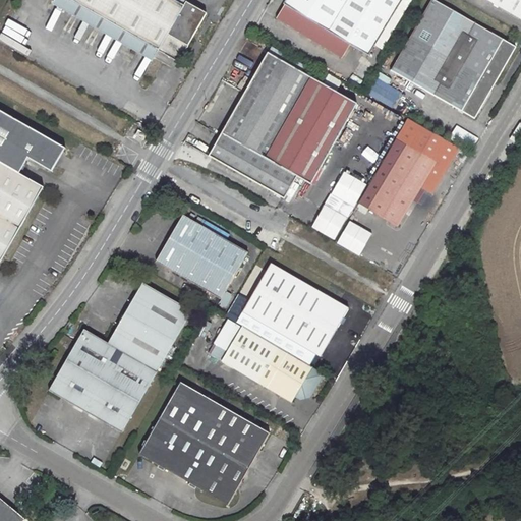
[(75,0),(57,0),(156,56),(160,48),(75,0)]
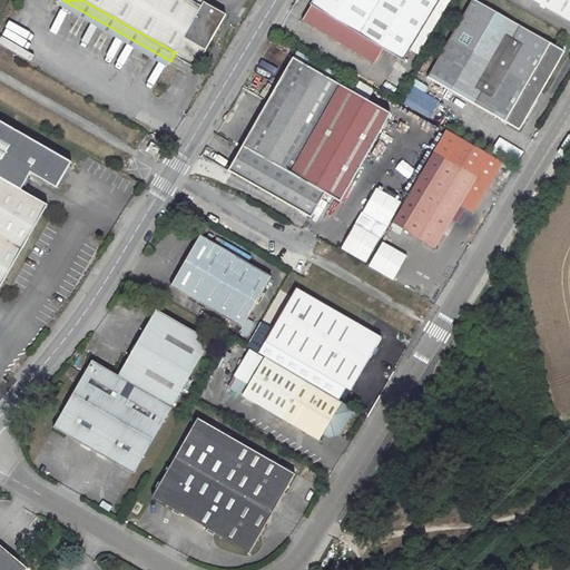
[(82,0),(175,52),(197,66),(227,13),(205,0),(203,5),(194,0),(82,0)]
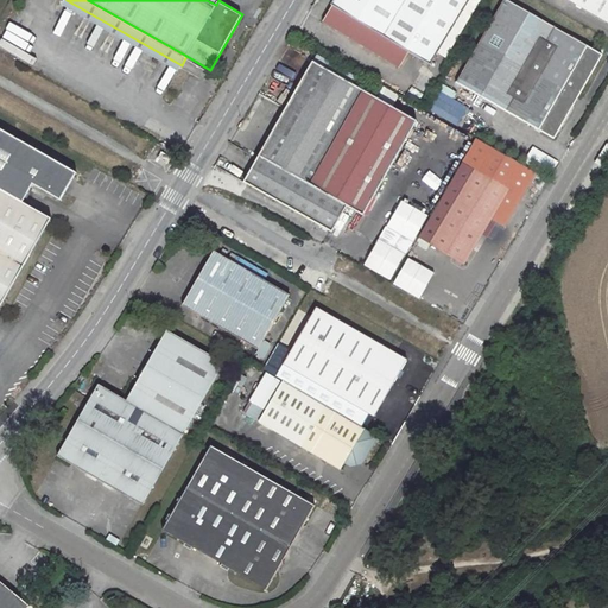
[(325,0),(325,2),(316,18),(396,64),(404,49),(426,62),(462,0),(325,0)]
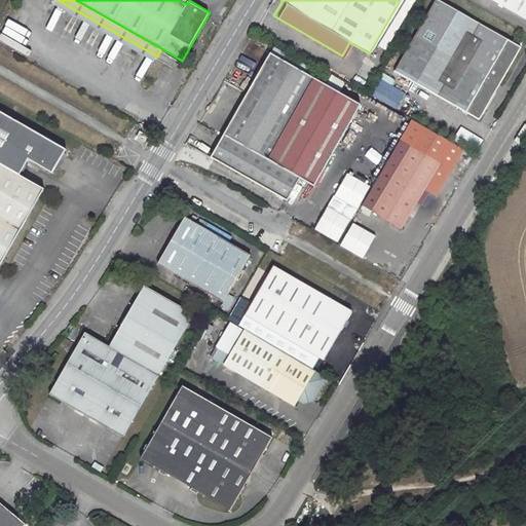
[(435,0),(393,71),(479,119),(521,47),(438,0),(435,0)]
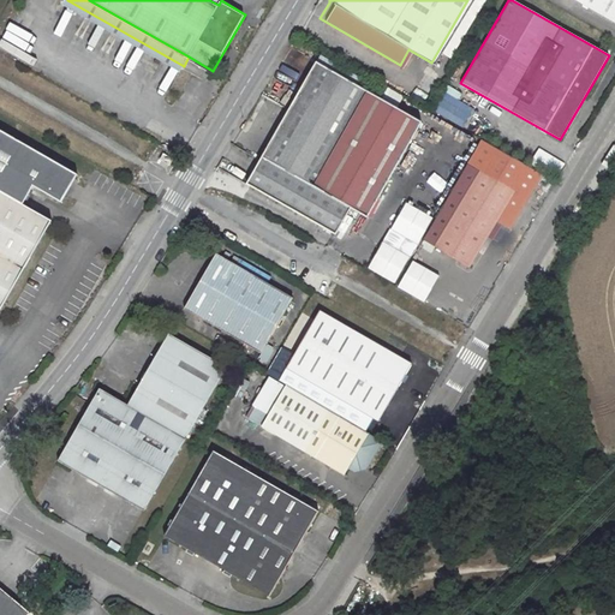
[(614,0),(573,0),(614,23),(614,0)]
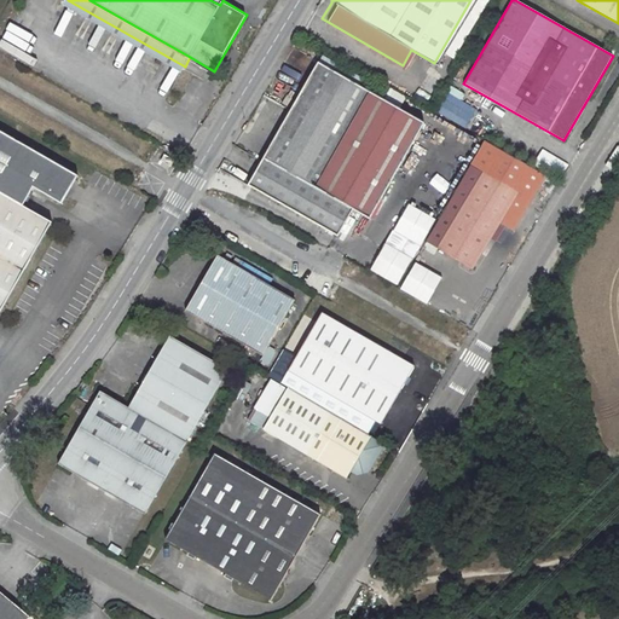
[(300,63),(311,68),(314,59),(304,55),(300,63)]
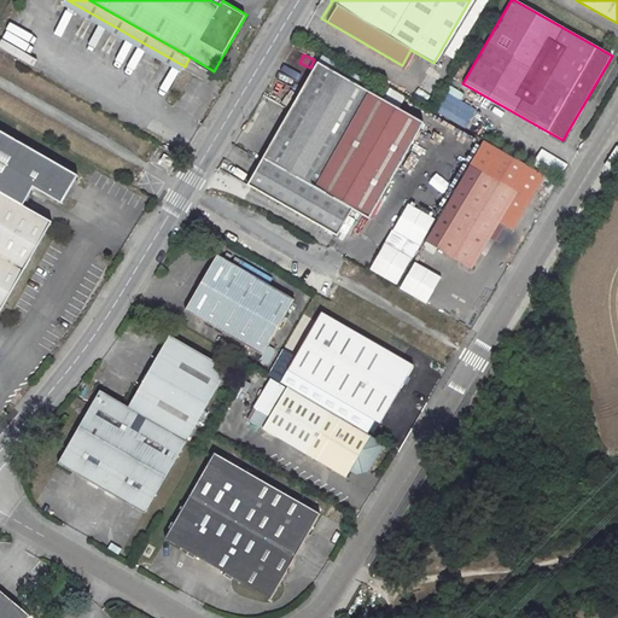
[(365,77),(324,54),(320,62),(360,85),(365,77)]
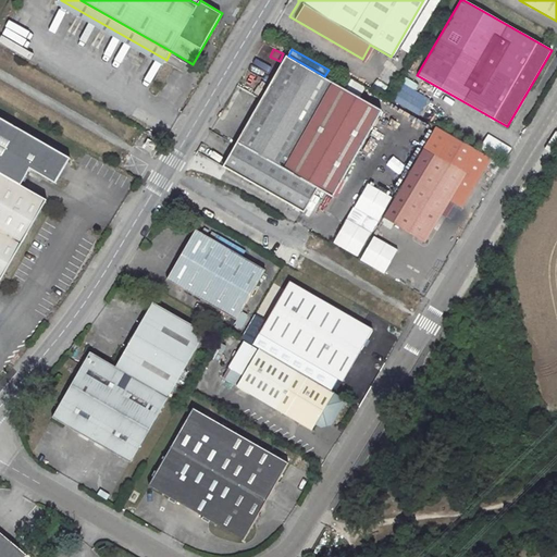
[(288,56),(224,166),(305,212),(318,188),(333,197),(383,110),(324,76),(288,56)]
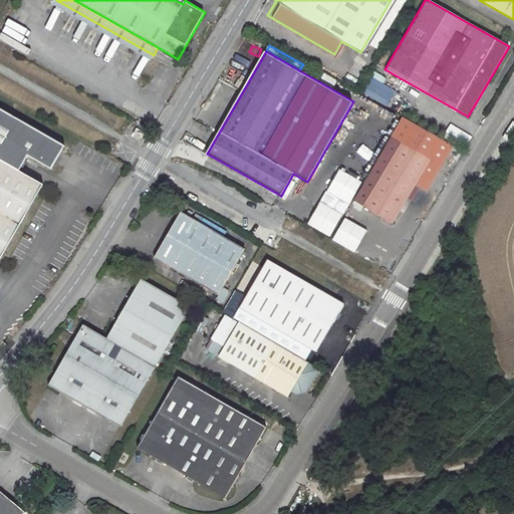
[(372,70),(363,95),(387,104),(393,91),(384,88),(389,76),(372,70)]
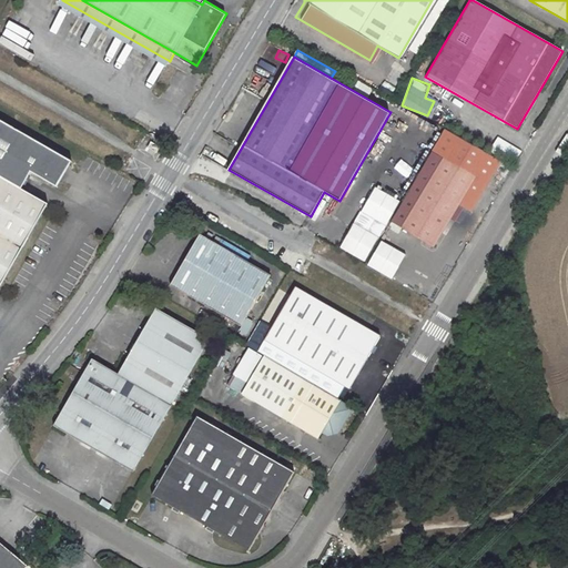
[(476,176),(444,159),(402,229),(434,246),(476,176)]
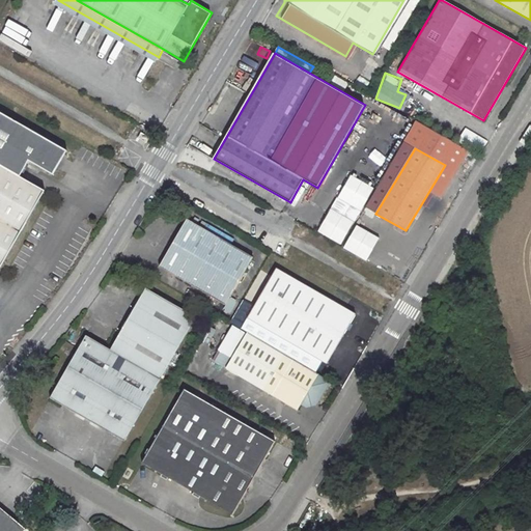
[(0,268),(46,189),(0,163),(0,268)]
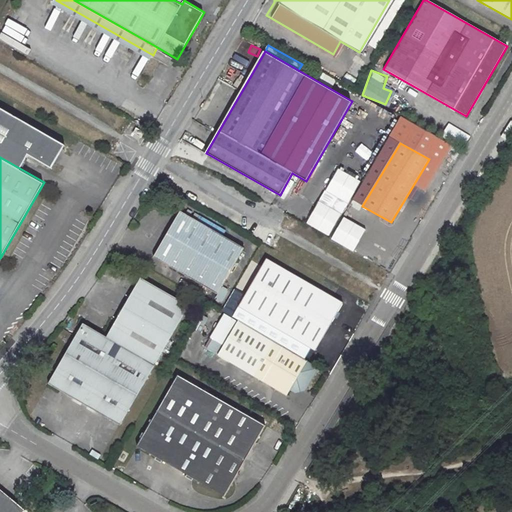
[(336,168),(323,191),(347,204),(359,180),(336,168)]
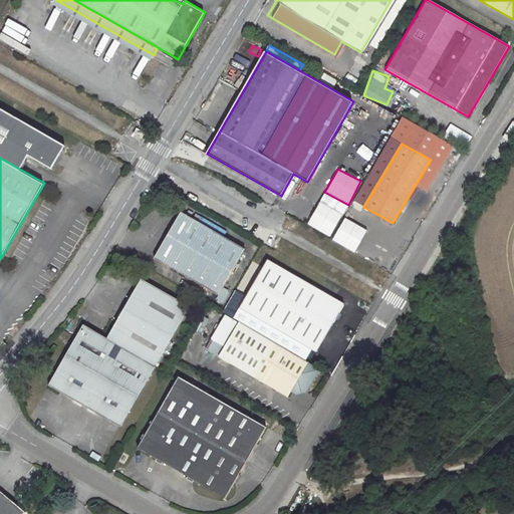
[(181,194),(170,187),(167,193),(178,200),(181,194)]
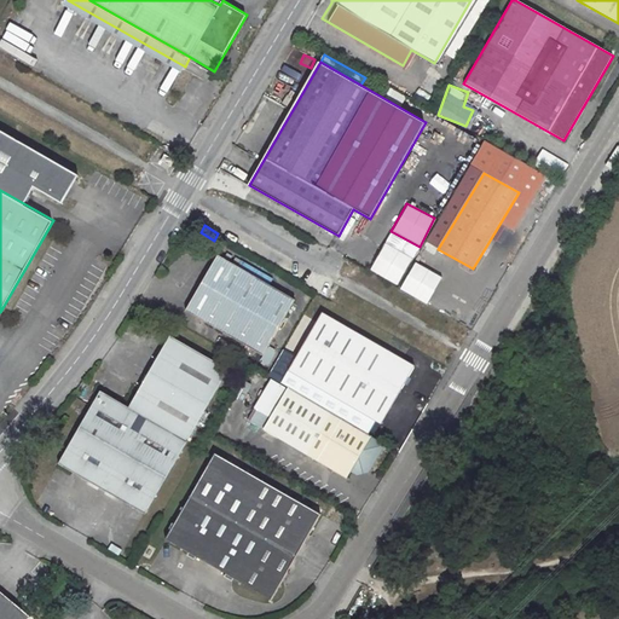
[(381,243),(369,272),(398,284),(410,255),(381,243)]
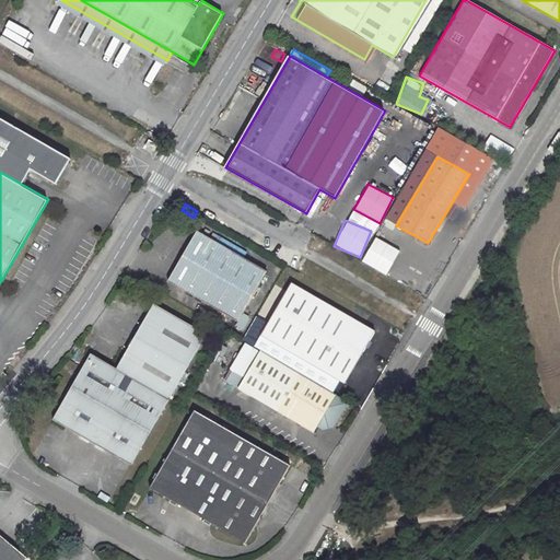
[(198,230),(170,279),(240,319),(268,269),(198,230)]
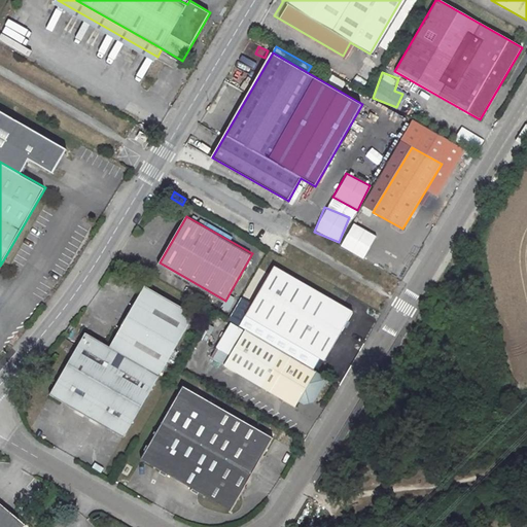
[(364,258),(375,234),(350,223),(340,248),(364,258)]
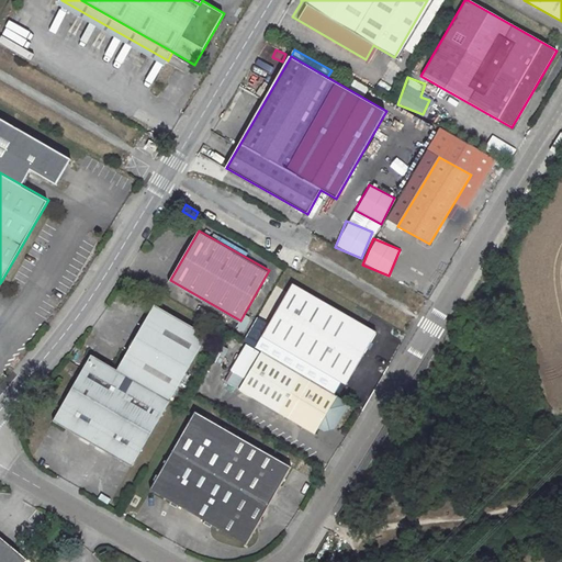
[(378,330),(293,282),(262,334),(347,383),(378,330)]
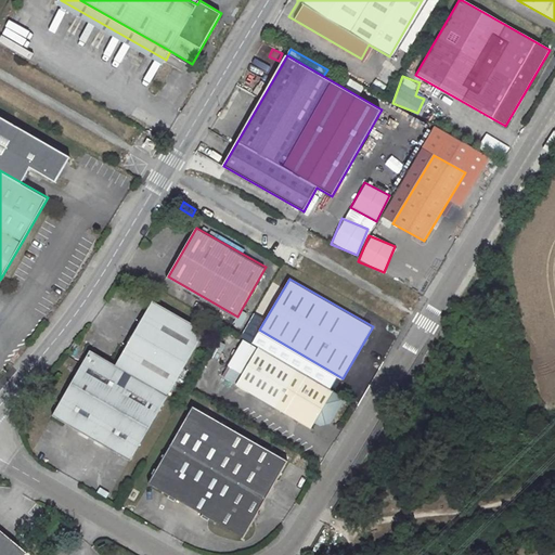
[(153,300),(115,365),(90,350),(51,414),(128,460),(204,332),(153,300)]
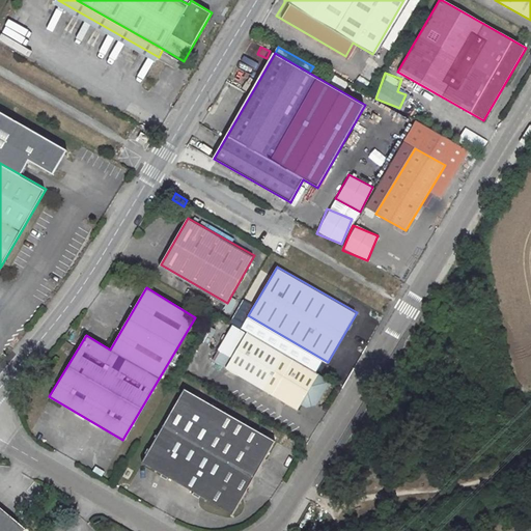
[(284,351),(247,330),(231,356),(218,347),(212,358),(262,387),(263,386),(284,351)]
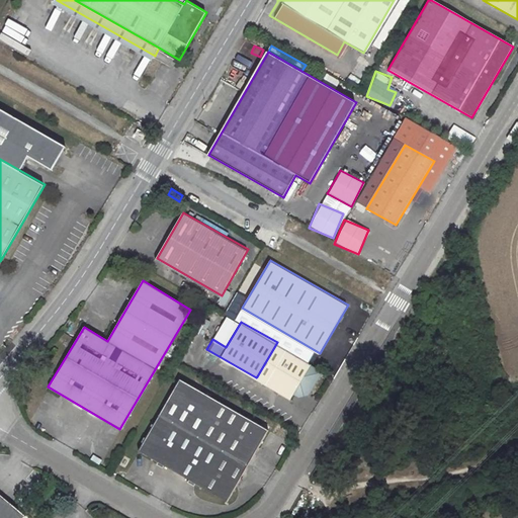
[(294,392),(312,362),(277,342),(257,376),(256,377),(290,398),(294,392)]
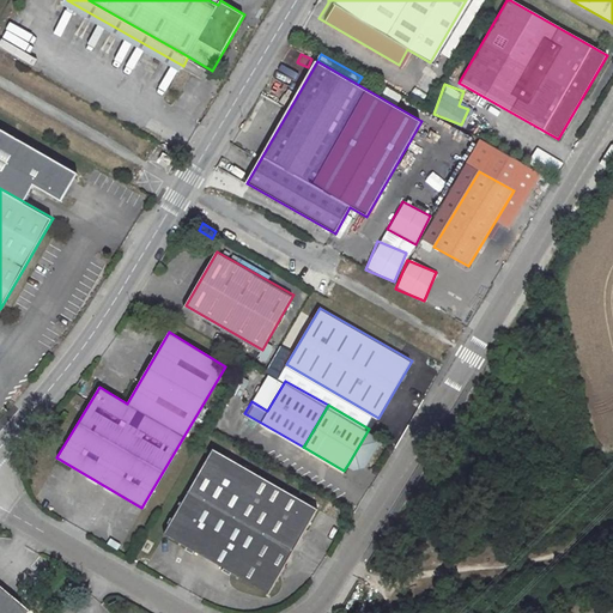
[(382,436),(369,429),(349,463),(356,467),(365,465),(382,436)]
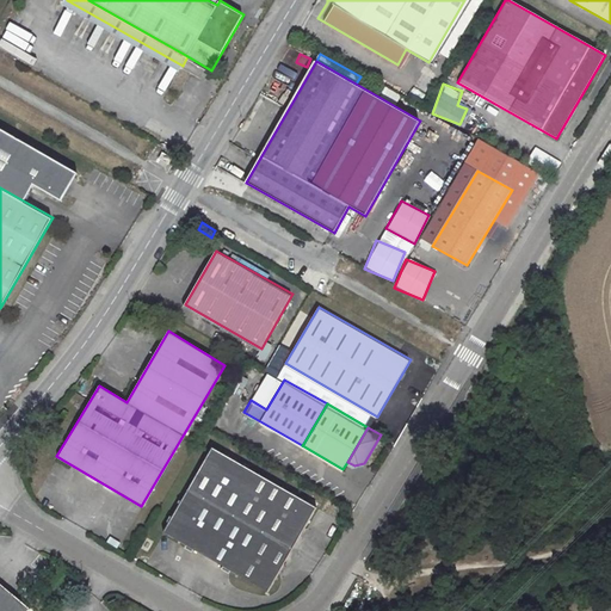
[(211,448),(162,532),(267,593),(316,508),(211,448)]
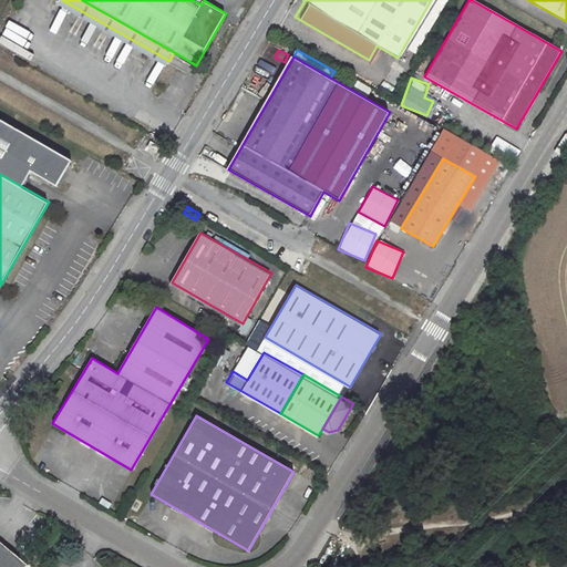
[(0,536),(0,566),(24,566),(30,562),(0,536)]
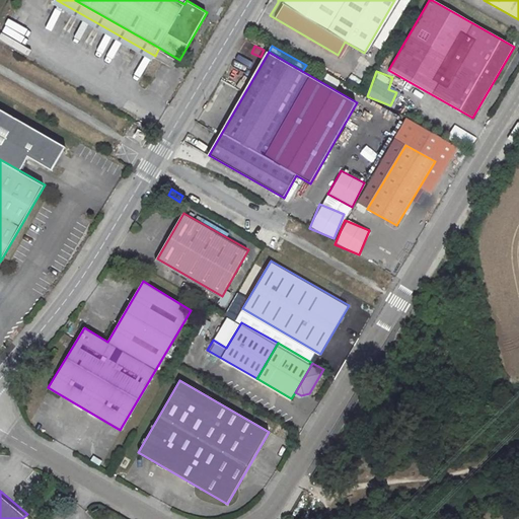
[(66,500),(60,497),(56,502),(61,507),(66,500)]
